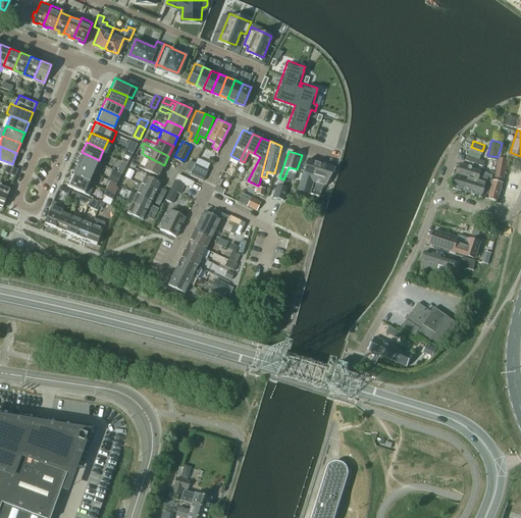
[(82,152),(77,162),(95,170),(99,160),(82,152)]
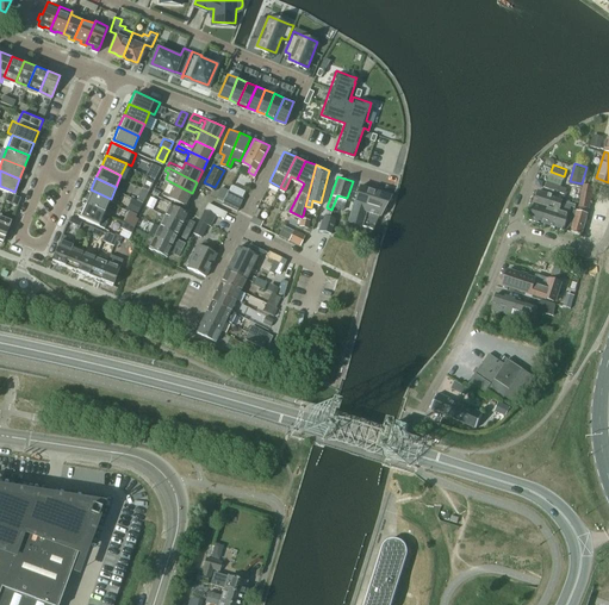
[(546,185),(559,188),(560,182),(548,179),(546,185)]
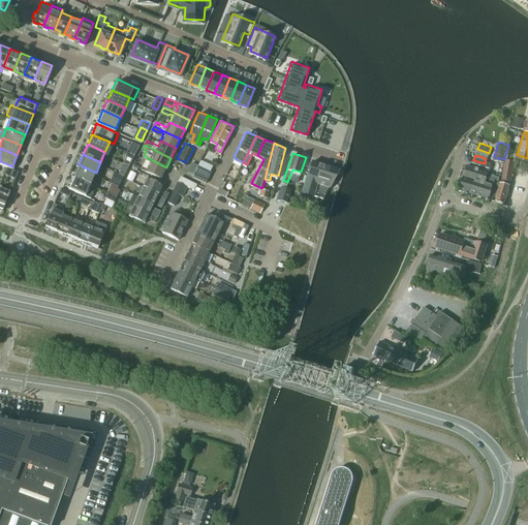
[(166,167),(147,157),(143,166),(146,168),(161,177),(166,167)]
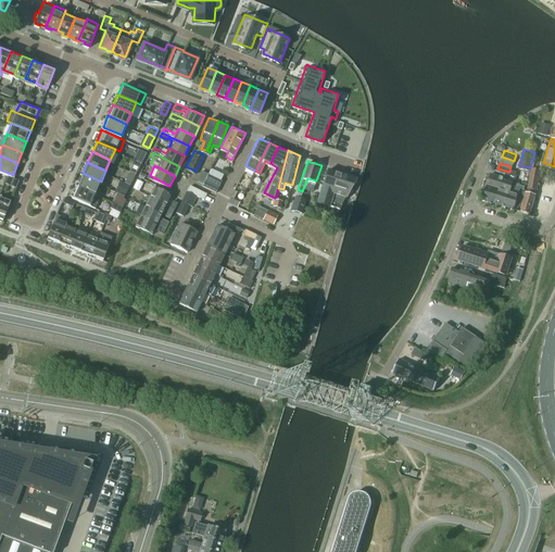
[(529,185),(538,187),(541,167),(532,166),(529,185)]
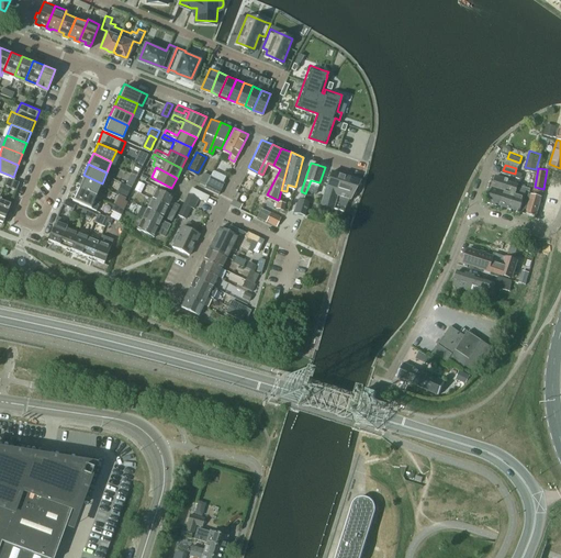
[(200,180),(206,183),(209,178),(211,174),(211,173),(205,169),(200,180)]
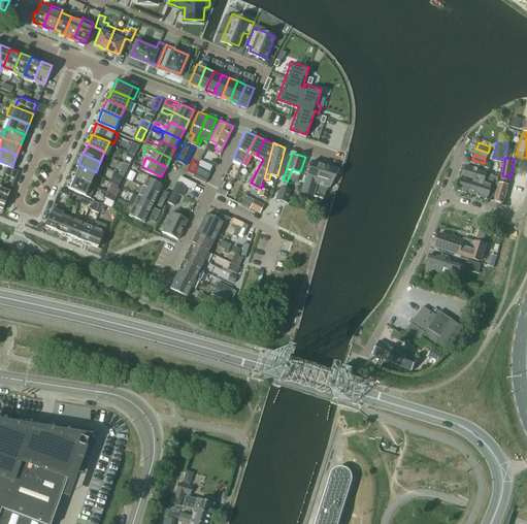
[(338,167),(311,159),(302,190),(324,196),(327,187),(329,185),(338,167)]
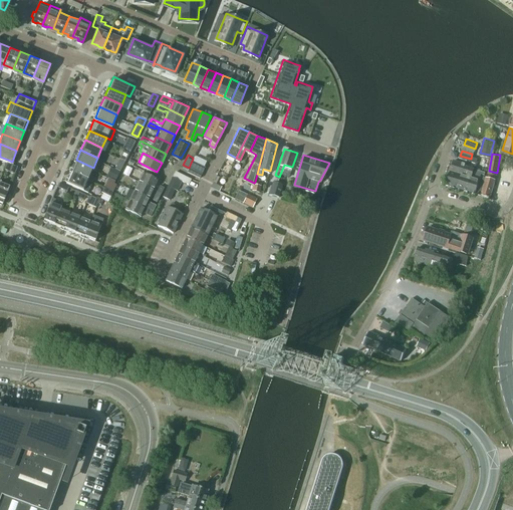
[(117,163),(116,166),(120,169),(122,166),(125,159),(120,157),(117,163)]
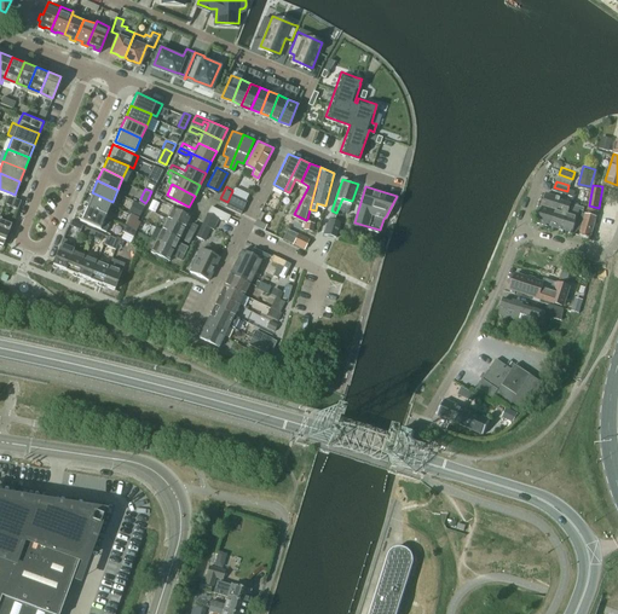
[(538,220),(553,224),(558,208),(560,208),(561,207),(562,206),(564,207),(566,198),(560,196),(561,193),(548,190),(543,204),(541,203),(539,204),(538,209),(538,210),(541,212),(538,220)]
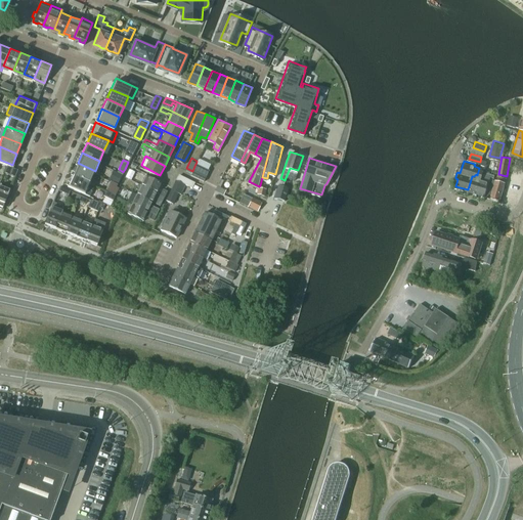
[(192,171),(191,173),(205,179),(210,168),(197,162),(194,166),(192,171)]
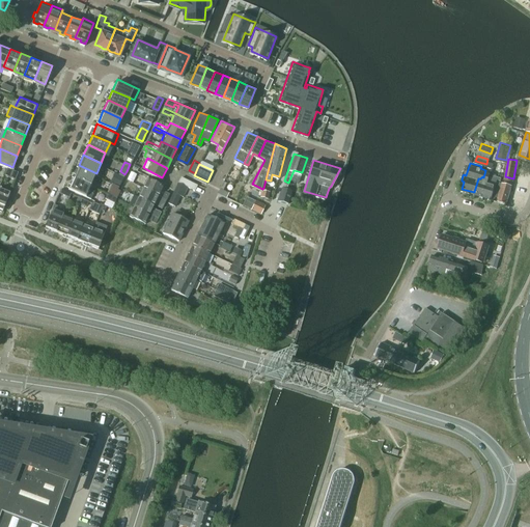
[(8,165),(5,172),(16,177),(19,169),(18,169),(8,165)]
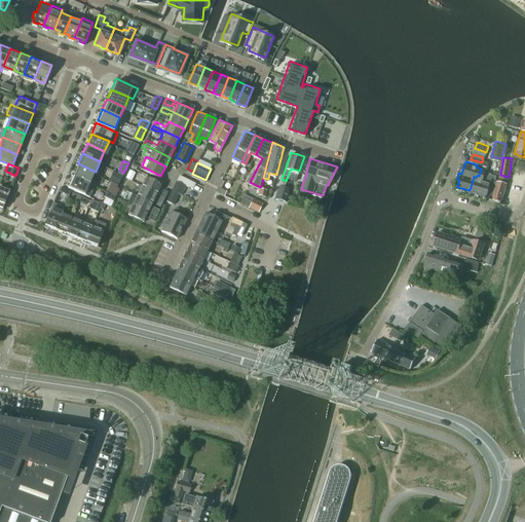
[(78,163),(73,174),(90,182),(96,172),(78,163)]
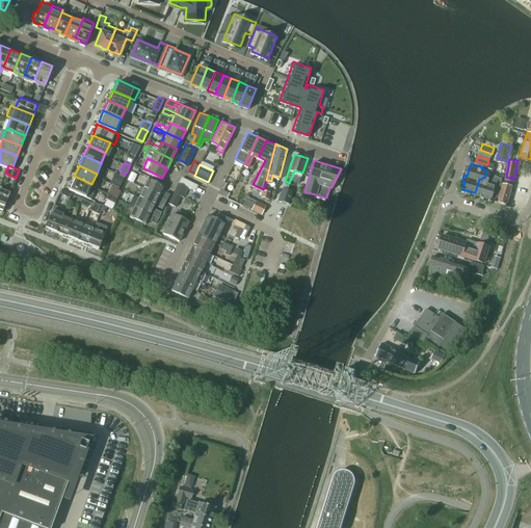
[(475,192),(494,198),(497,184),(496,184),(498,177),(501,178),(502,175),(486,170),(484,178),(483,177),(482,178),(481,179),(479,179),(475,192)]
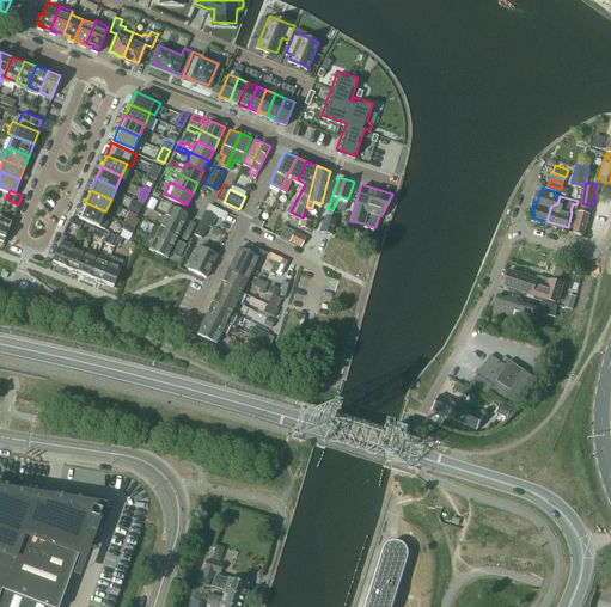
[(136,201),(133,208),(139,212),(142,204),(144,201),(138,198),(136,201)]
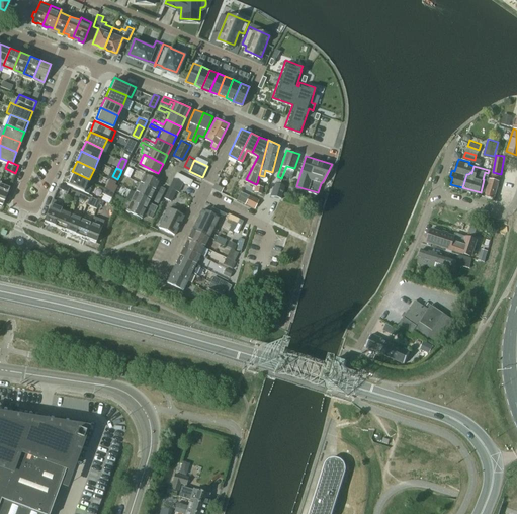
[(178,170),(175,175),(184,179),(190,183),(193,178),(178,170)]
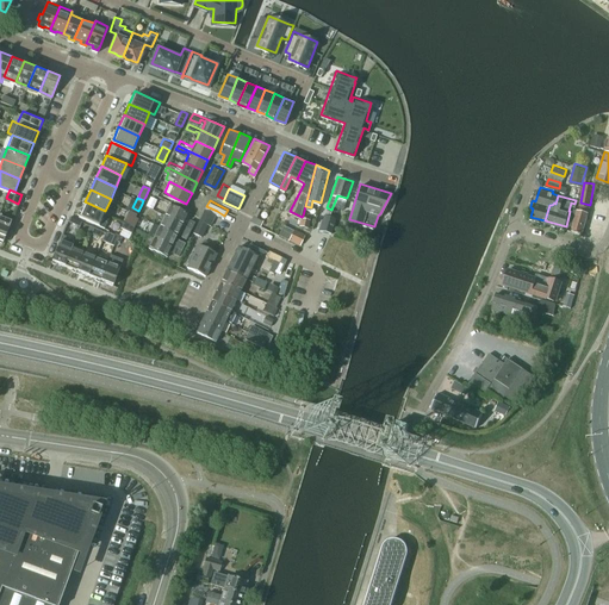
[(105,211),(85,201),(80,213),(105,225),(111,213),(105,211)]
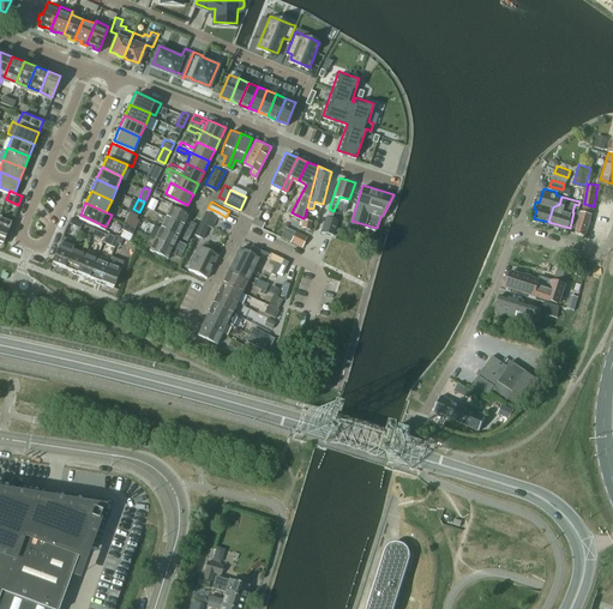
[(172,203),(166,213),(185,223),(190,212),(172,203)]
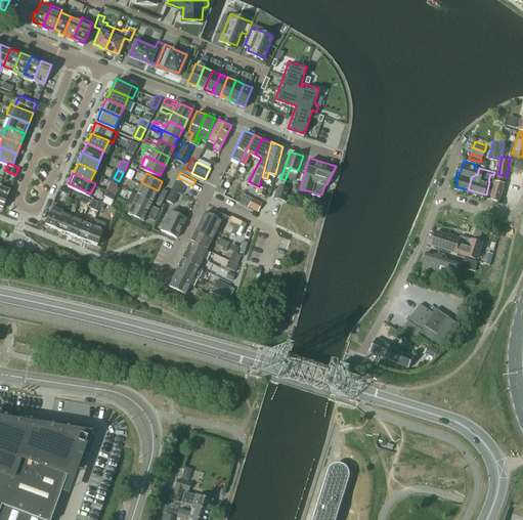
[(186,181),(177,177),(175,181),(167,198),(173,201),(179,190),(181,191),(186,181)]
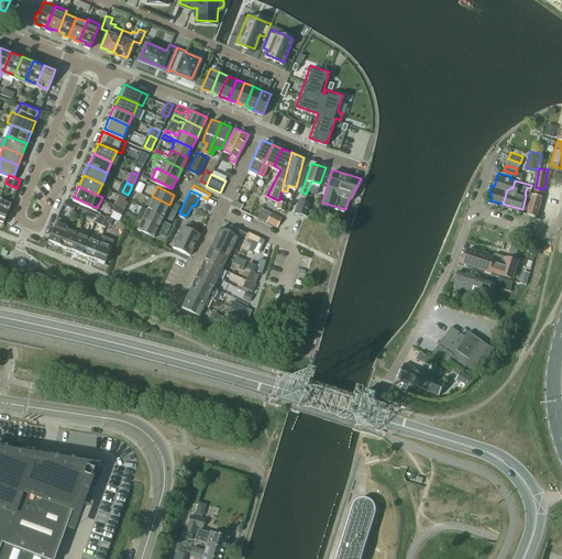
[(526,195),(522,209),(538,214),(543,194),(531,190),(529,196),(526,195)]
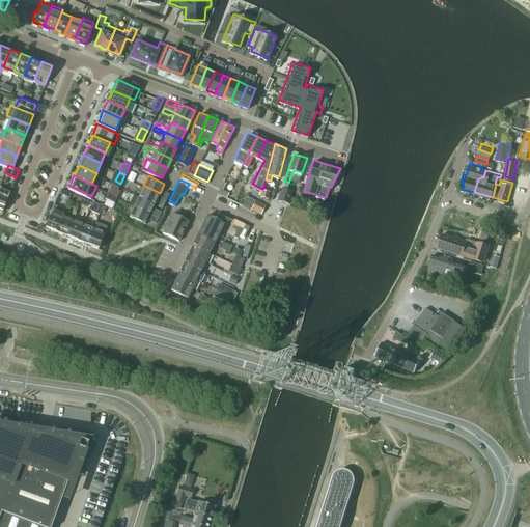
[(143,185),(139,194),(155,202),(160,193),(143,185)]
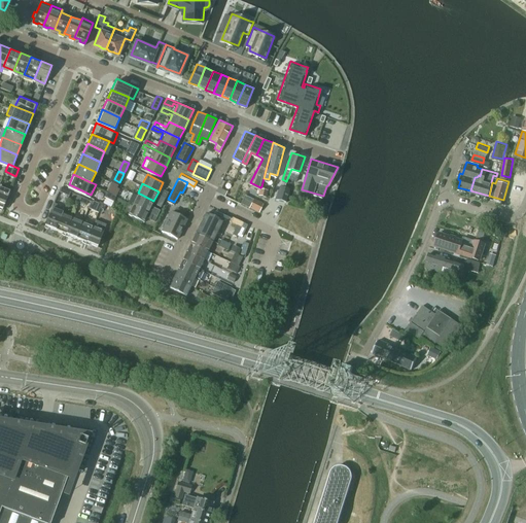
[(281,183),(276,197),(286,200),(290,186),(281,183)]
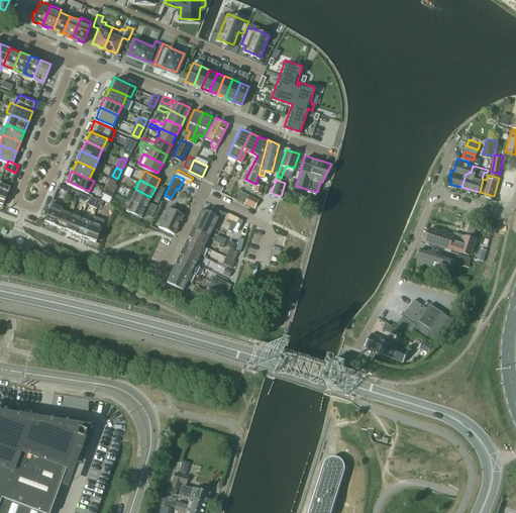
[(0,181),(0,201),(3,203),(10,185),(0,181)]
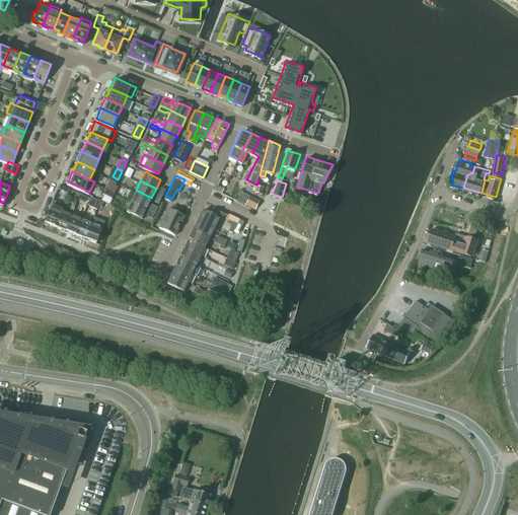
[(216,181),(214,186),(222,191),(224,186),(219,184),(216,181)]
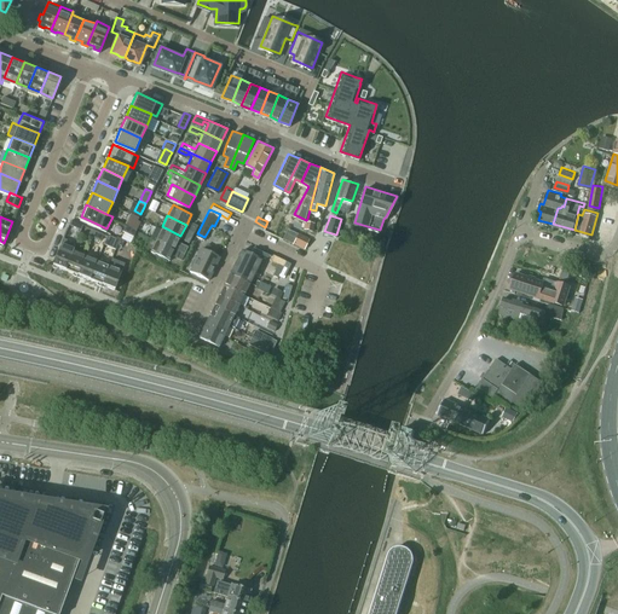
[(137,227),(131,225),(126,222),(123,227),(134,233),(137,227)]
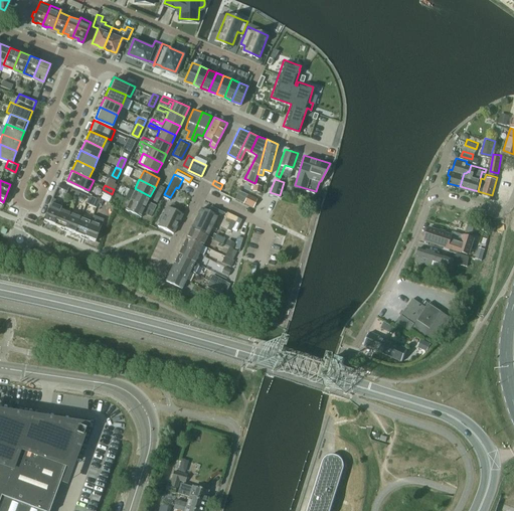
[(135,188),(131,197),(146,205),(150,196),(135,188)]
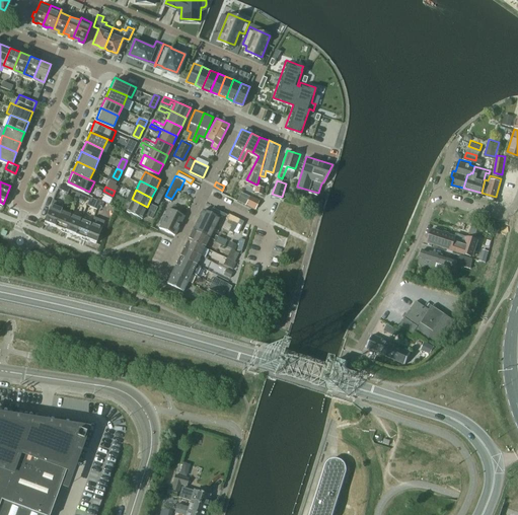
[(241,190),(237,198),(255,206),(260,198),(241,190)]
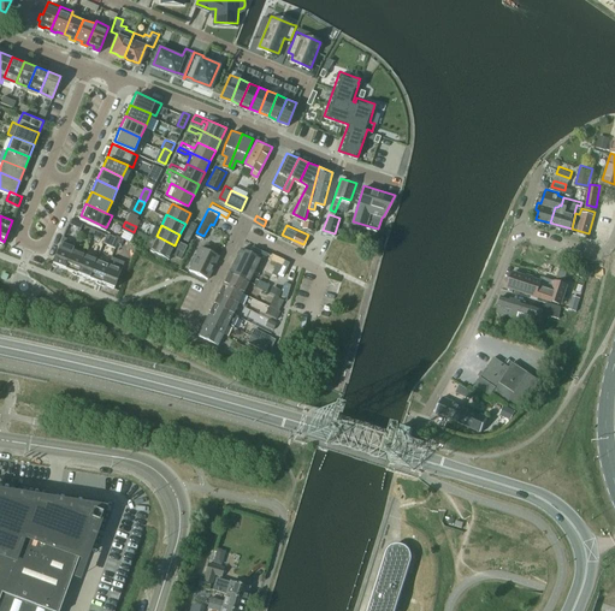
[(53,261),(65,266),(74,245),(67,243),(70,237),(64,235),(53,261)]
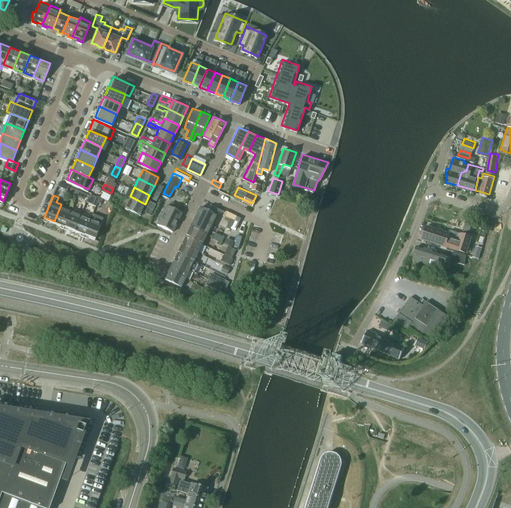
[(130,196),(125,205),(141,213),(143,208),(151,212),(153,208),(145,204),(130,196)]
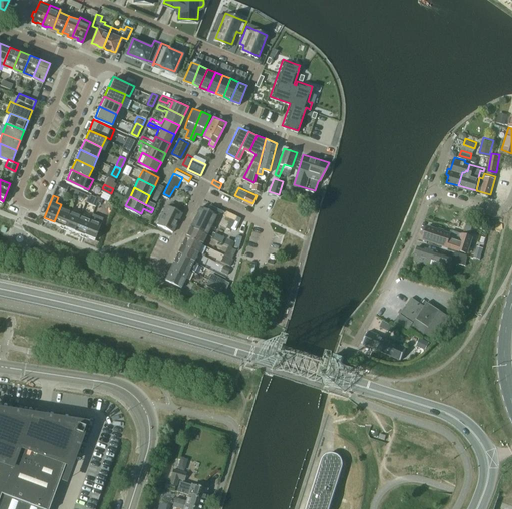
[(148,198),(145,204),(153,208),(155,202),(148,198)]
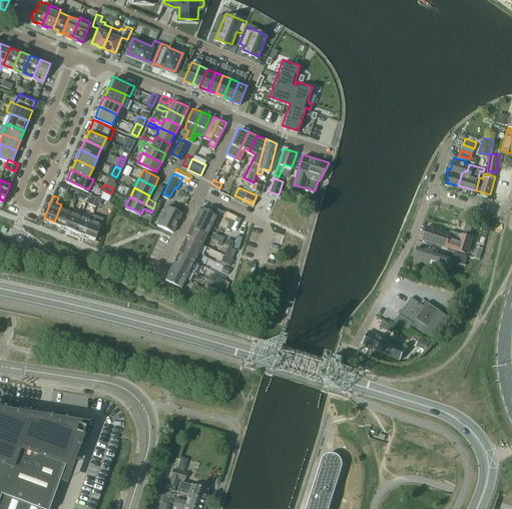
[(157,222),(173,229),(182,210),(167,203),(157,222)]
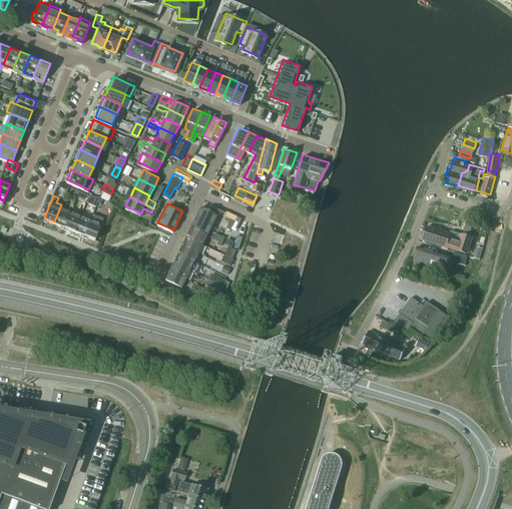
[(54,221),(65,225),(71,208),(61,204),(54,221)]
